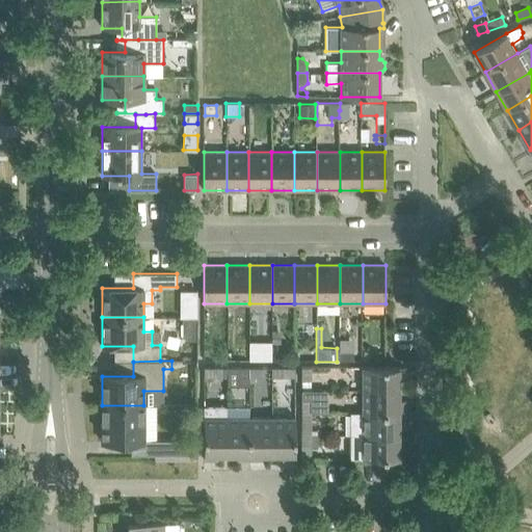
[(227,377),(228,367),(204,367),(204,376),(227,377)]
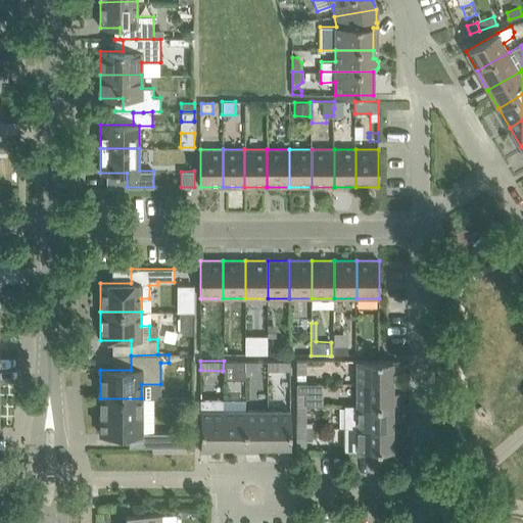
[(223,379),(243,379),(243,370),(245,370),(245,361),(224,361),(223,371),(223,379)]
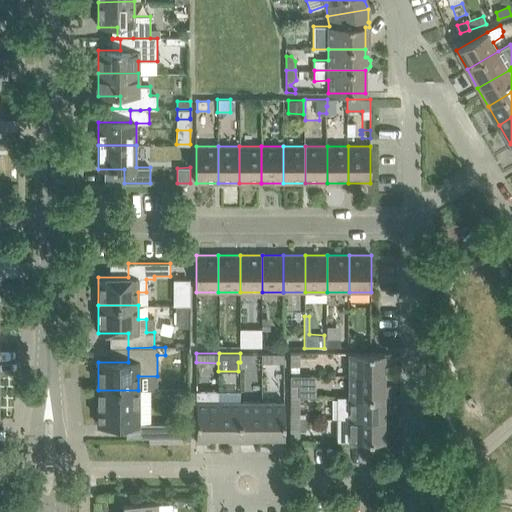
[(253,362),(253,353),(240,353),(240,362),(253,362)]
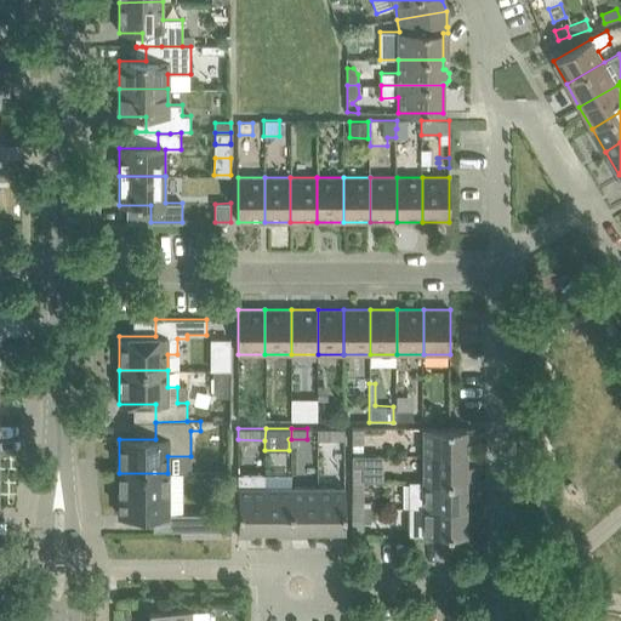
[(317,428),(317,439),(345,439),(345,428),(317,428)]
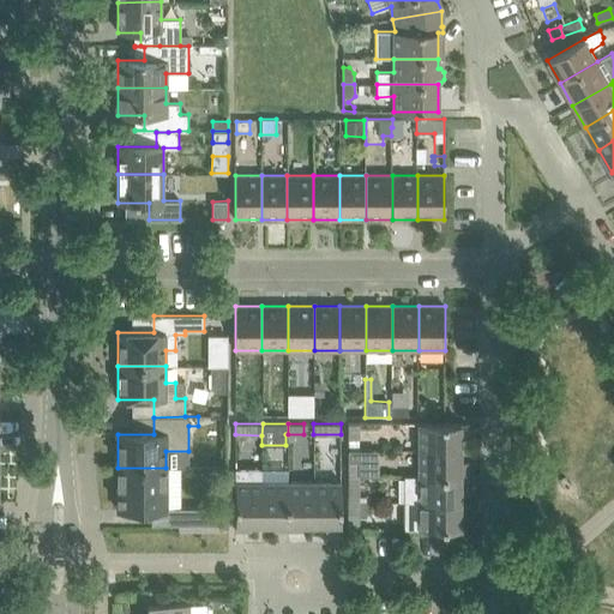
[(348,423),(348,439),(359,439),(359,423),(348,423)]
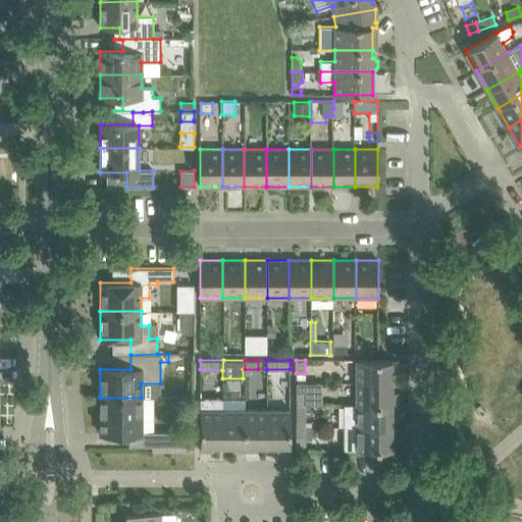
[(356,360),(356,382),(392,382),(392,372),(397,372),(397,360),(356,360)]
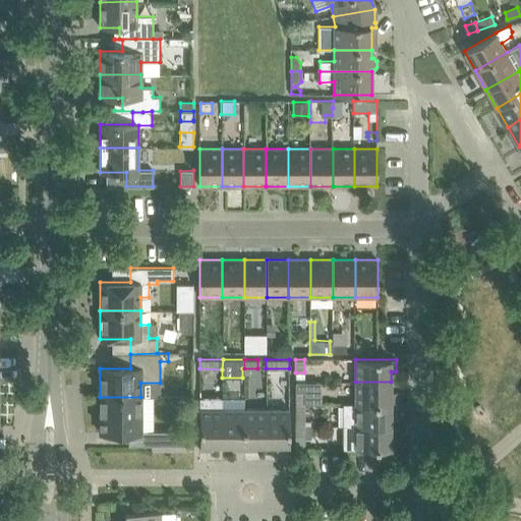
[(355,382),(355,404),(396,404),(396,392),(391,392),(391,382),(355,382)]
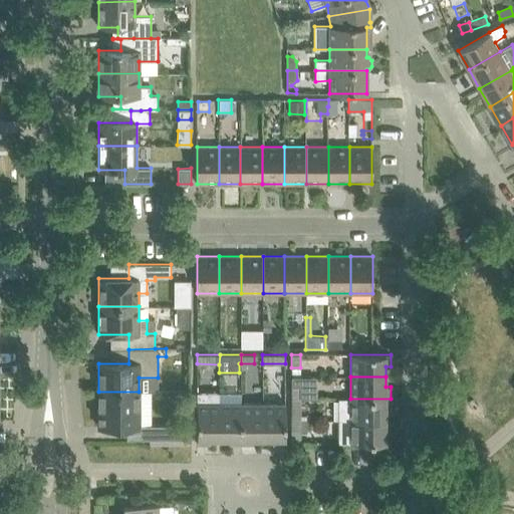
[(301,386),(291,386),(291,399),(301,399),(301,386)]
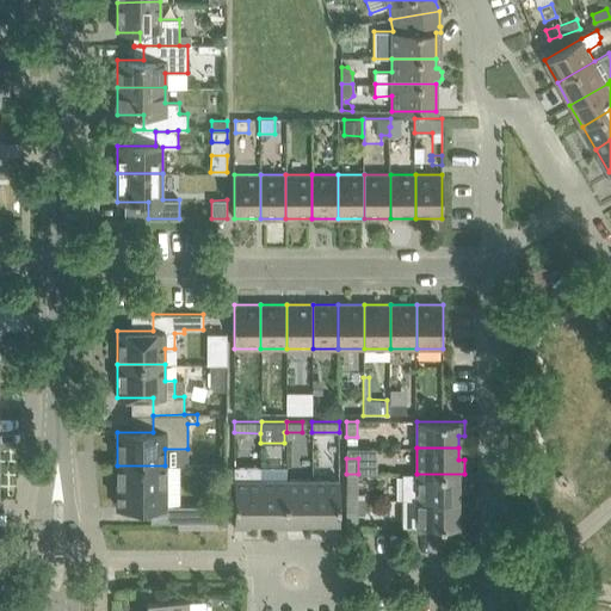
[(165,508),(165,485),(165,466),(117,466),(117,508),(165,508)]
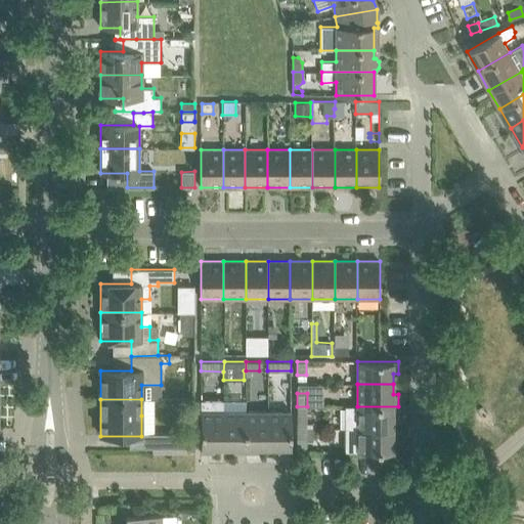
[(223,401),(201,401),(201,452),(214,452),(214,447),(224,447),(224,411),(223,401)]
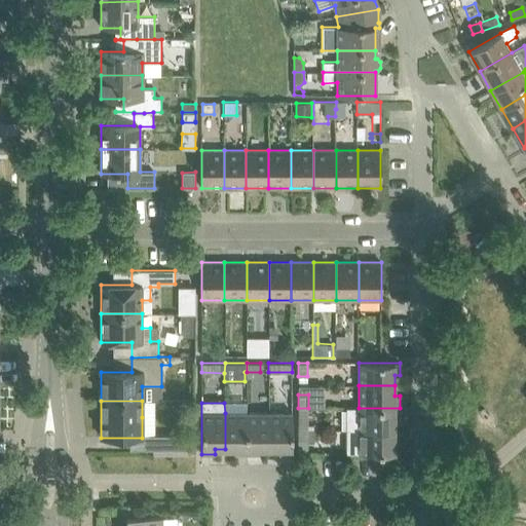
[(298,408),(298,430),(307,430),(308,421),(308,408),(298,408)]
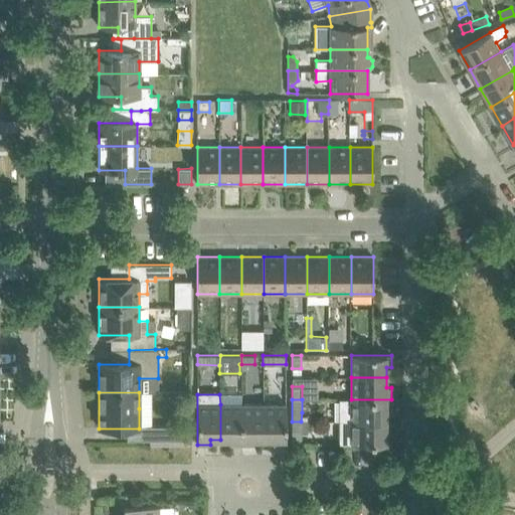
[(351,399),(339,399),(339,421),(351,421),(386,421),(386,411),(391,411),(391,399),(351,399)]
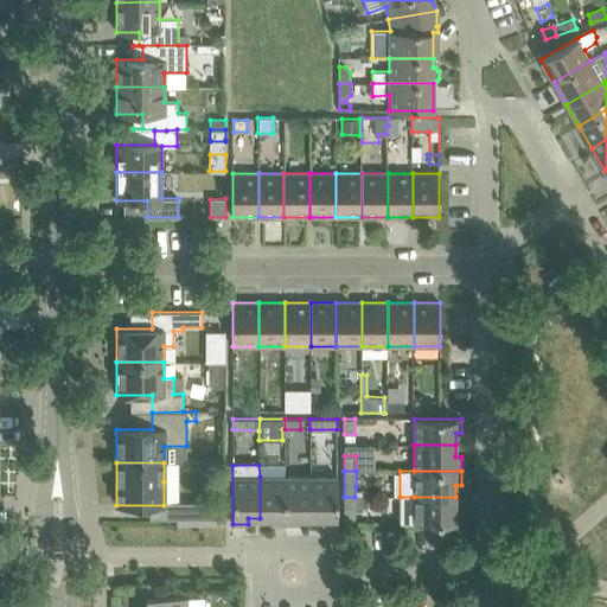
[(272,524),(285,524),(285,477),(260,477),(260,518),(272,518),(272,524)]
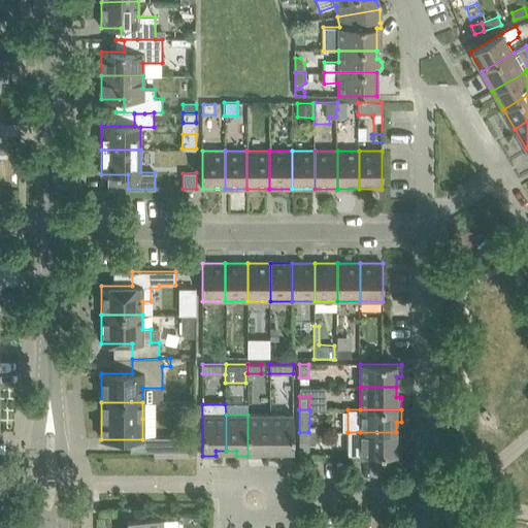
[(260,451),(270,451),(270,415),(248,415),(248,456),(260,456),(260,451)]
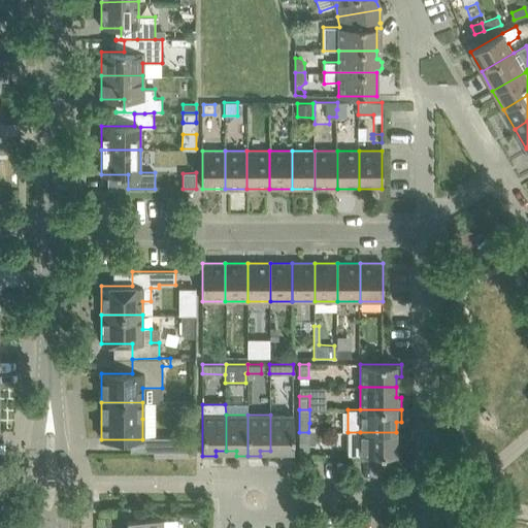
[(293,415),(270,415),(270,451),(281,451),(281,456),(293,456),(293,415)]
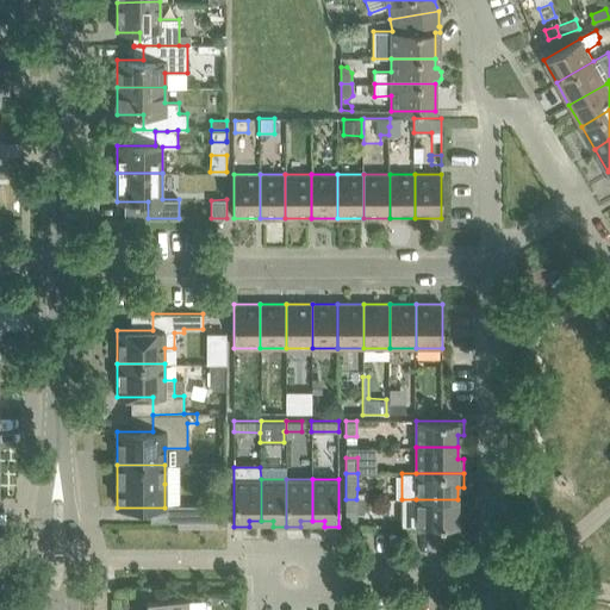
[(362,499),(356,499),(346,499),(346,526),(356,526),(356,512),(362,512),(362,499)]
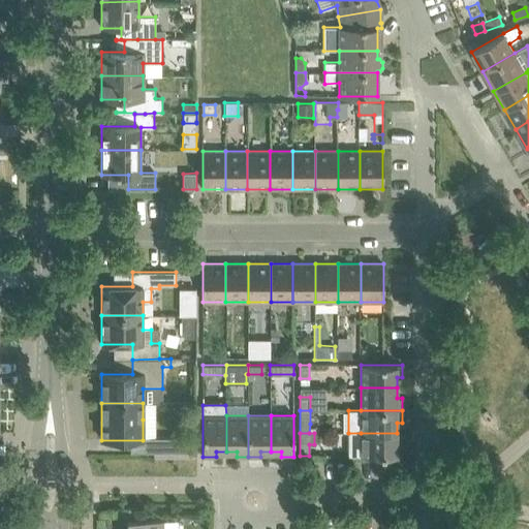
[(397,433),(361,433),(348,433),(348,456),(402,456),(402,442),(397,442),(397,433)]
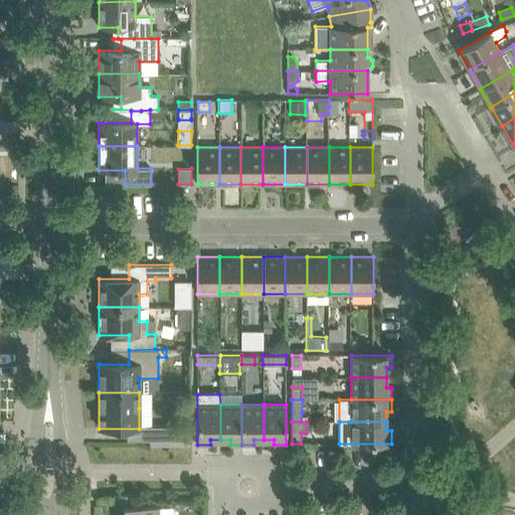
[(191,425),(147,425),(147,440),(191,440),(191,425)]
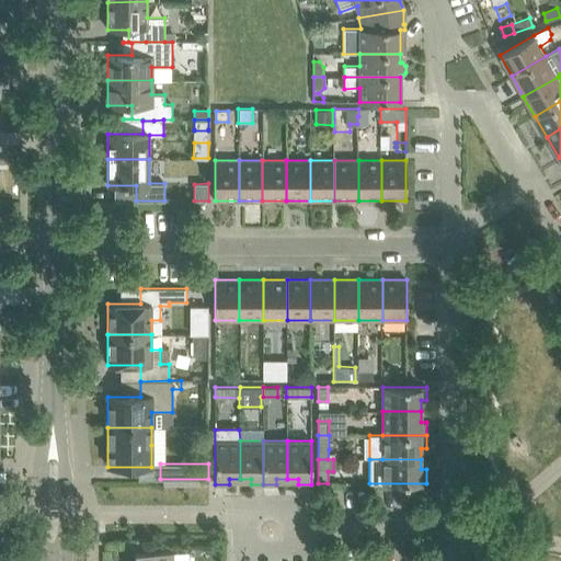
[(173,560),(174,551),(135,551),(134,560),(173,560)]
